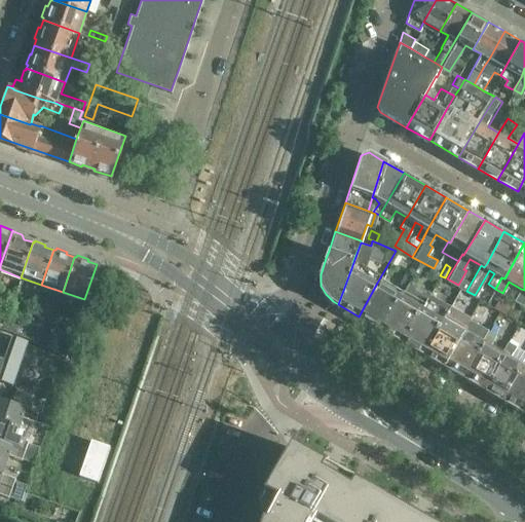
[(377,283),(359,317),(380,329),(400,294),(410,275),(402,271),(394,286),(380,277),(377,283)]
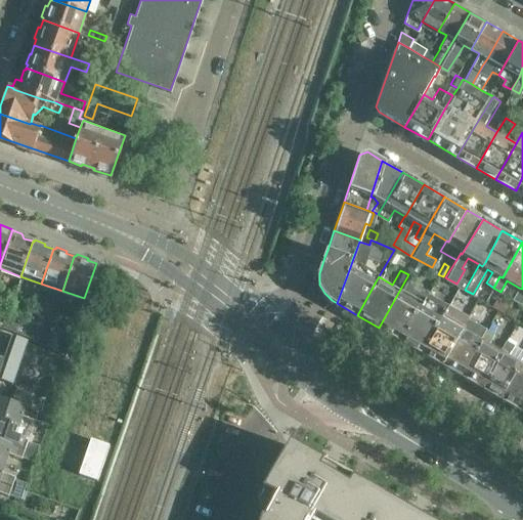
[(398,293),(379,328),(400,340),(420,305),(422,301),(411,296),(418,286),(405,279),(398,293)]
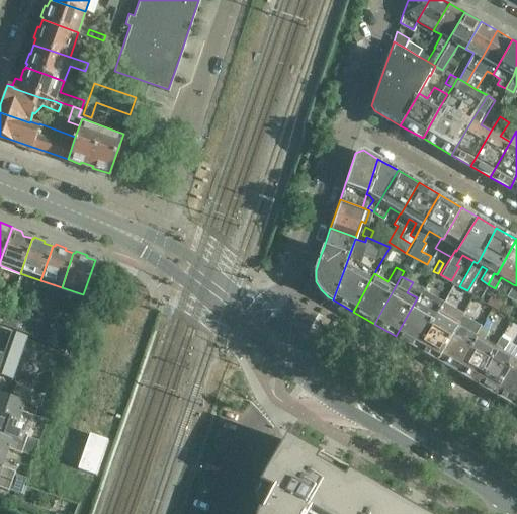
[(516,283),(516,285),(513,284),(507,294),(515,300),(516,294),(516,283)]
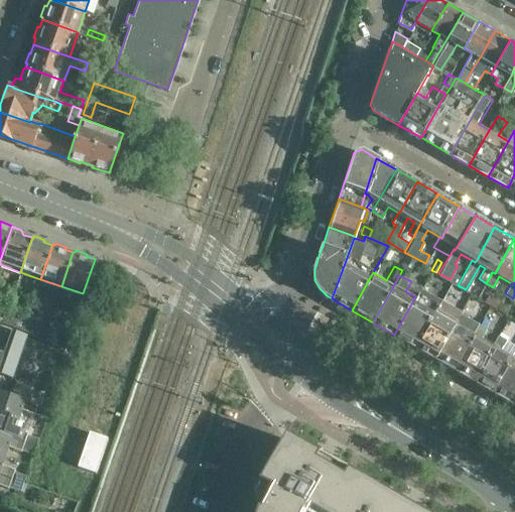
[(413,300),(394,335),(414,346),(434,312),(441,300),(421,288),(415,296),(413,300)]
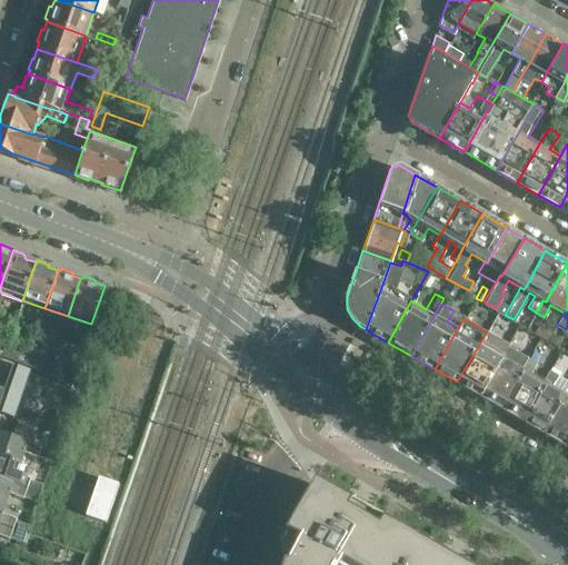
[(546,337),(550,329),(539,323),(534,330),(546,337)]
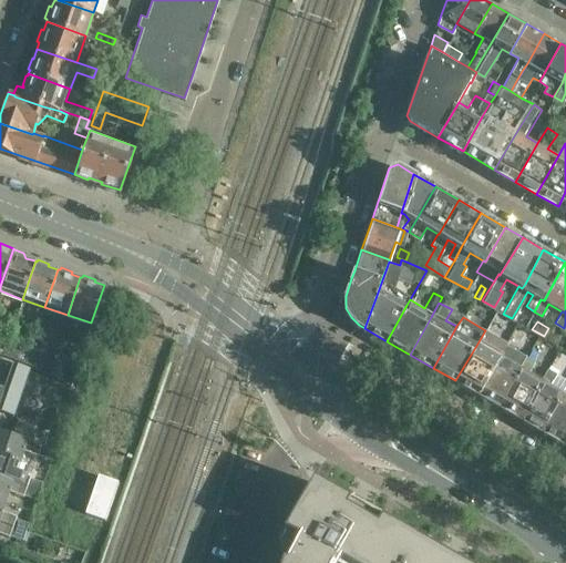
[(84,341),(89,329),(79,325),(74,338),(84,341)]
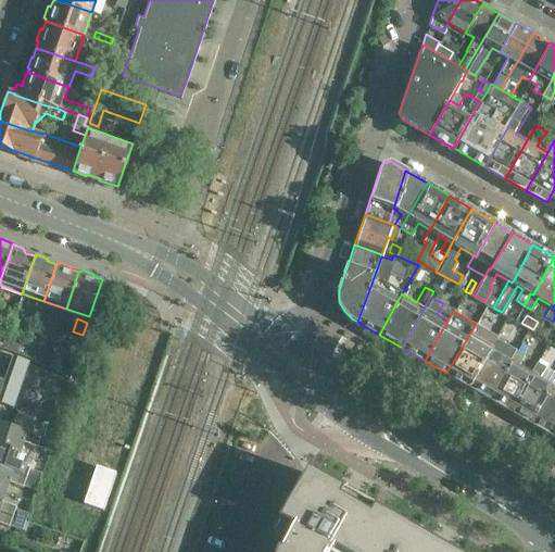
[(468,337),(446,373),(469,386),(491,348),(488,346),(494,335),(476,324),(468,337)]
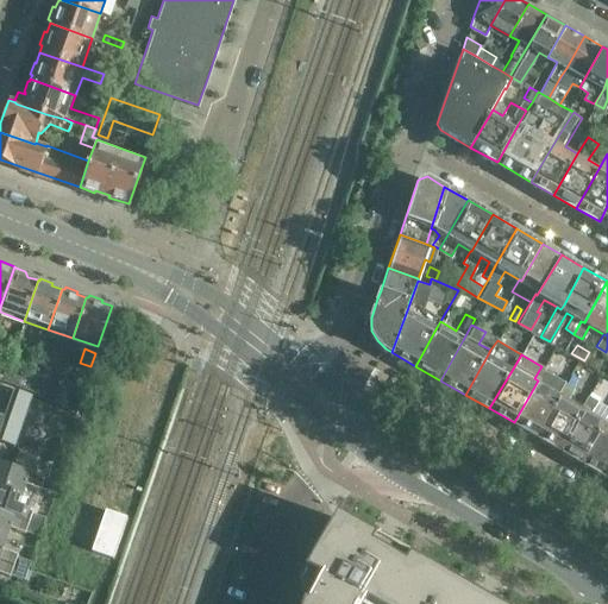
[(11,358),(7,366),(4,378),(27,388),(31,375),(35,367),(11,358)]
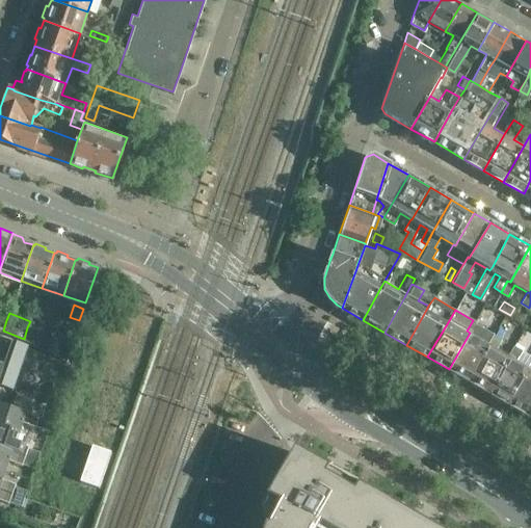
[(470,333),(449,369),(469,380),(489,345),(475,337),(482,326),(473,321),(467,331),(470,333)]
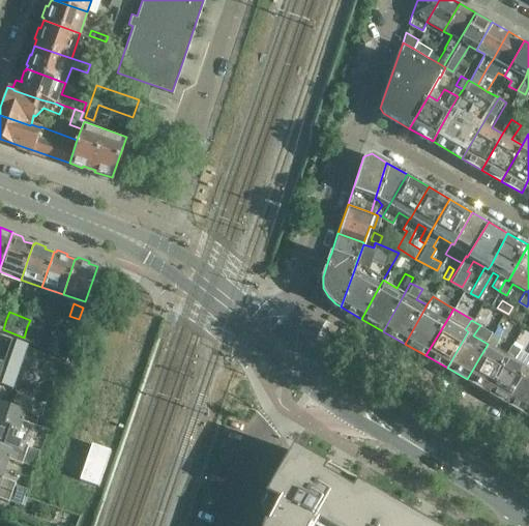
[(497,324),(493,332),(498,334),(502,327),(497,324)]
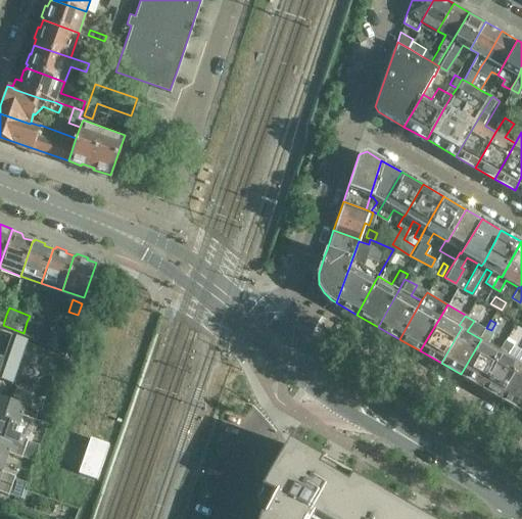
[(41,328),(27,322),(24,332),(36,338),(41,328)]
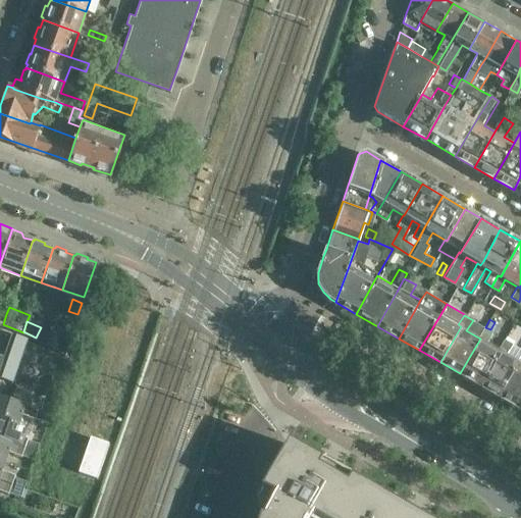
[(501,350),(479,384),(500,397),(520,361),(517,360),(505,353),(511,343),(519,329),(512,323),(498,348),(501,350)]
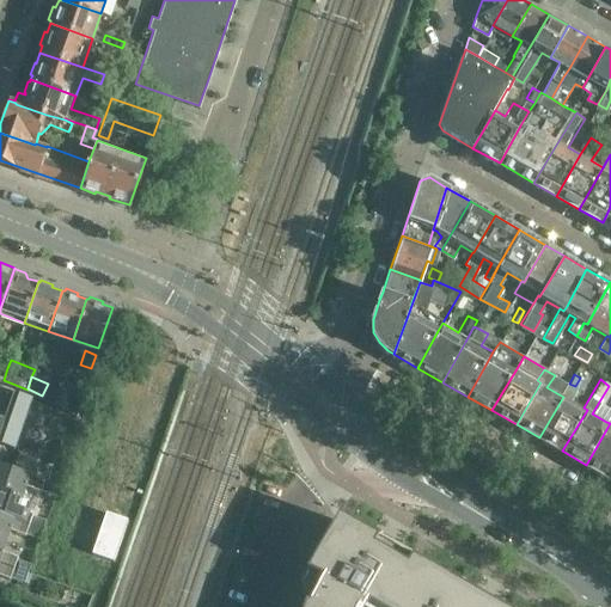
[(563,396),(563,397),(539,437),(562,451),(587,410),(584,408),(570,400),(578,388),(575,386),(569,384),(568,382),(561,394),(563,396)]
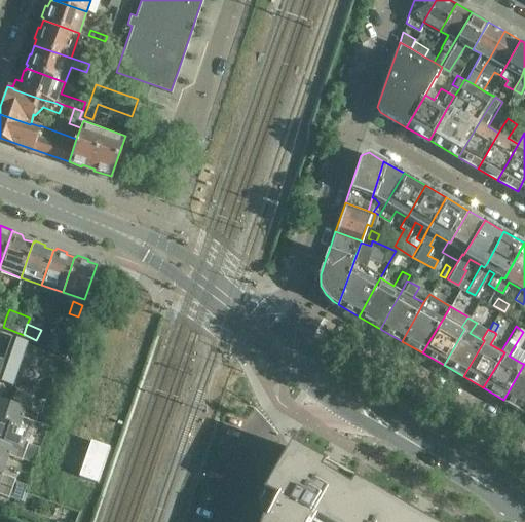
[(0,369),(3,359),(8,346),(7,346),(10,335),(11,335),(3,331),(0,340),(0,369)]
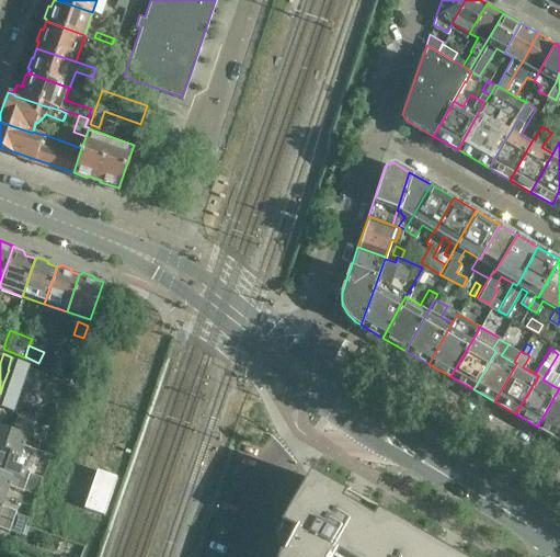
[(3,383),(0,394),(0,398),(14,404),(29,364),(11,357),(8,370),(9,370),(3,383)]
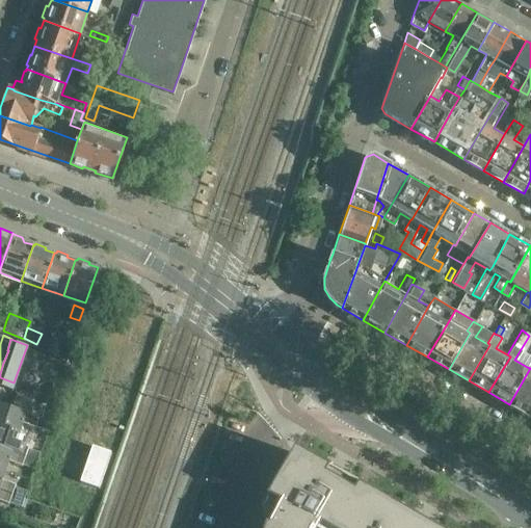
[(47,371),(51,364),(42,360),(38,367),(47,371)]
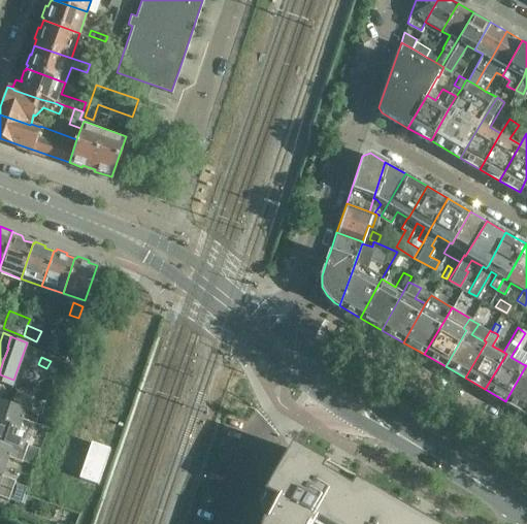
[(526,365),(505,401),(524,412),(526,406),(526,357),(523,364),(526,365)]
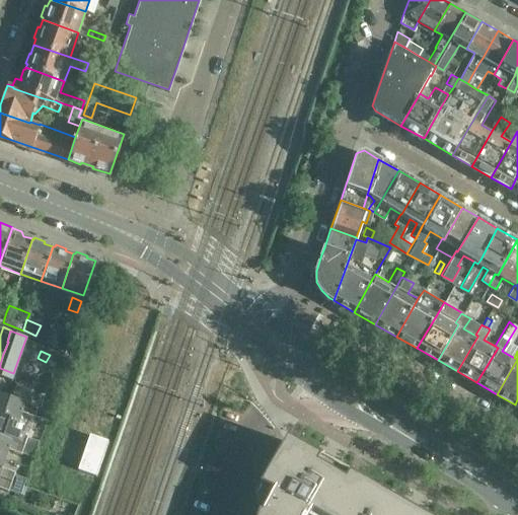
[(0,413),(18,421),(22,411),(33,416),(34,414),(46,418),(49,410),(38,406),(0,391),(0,413)]
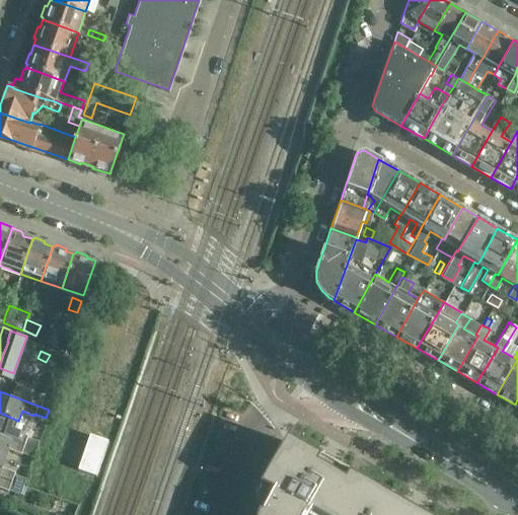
[(0,433),(24,442),(35,446),(38,439),(27,435),(27,434),(15,430),(18,421),(0,413),(0,433)]
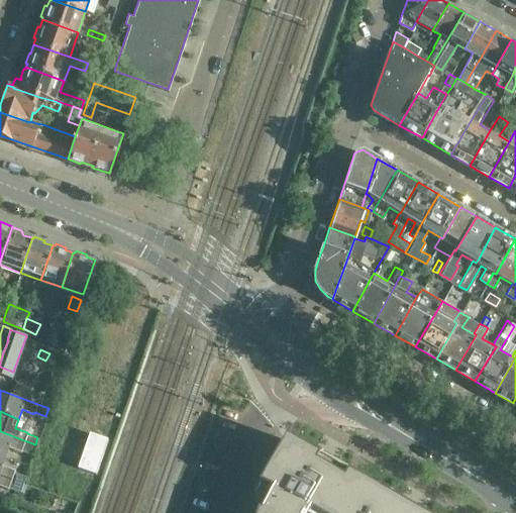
[(96,472),(107,437),(89,430),(78,466),(96,472)]
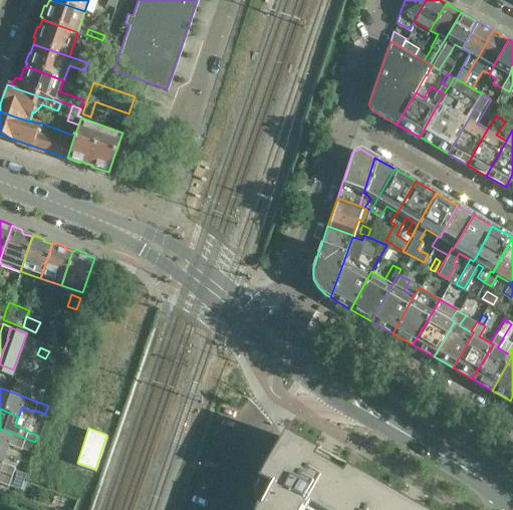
[(0,450),(6,452),(9,444),(21,448),(21,446),(32,450),(35,442),(24,438),(0,429),(0,450)]
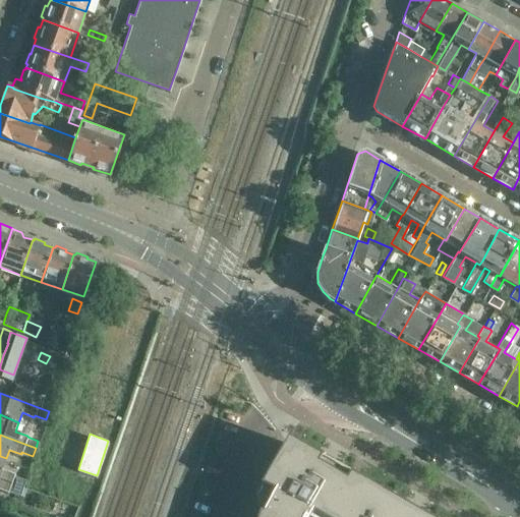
[(421,516),(286,440),(260,487),(262,489),(272,495),(265,508),(261,515),(258,514),(256,516),(421,516)]
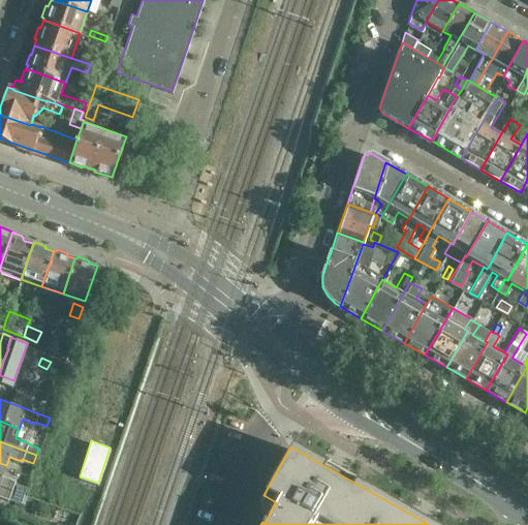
[(0,484),(11,489),(23,493),(26,486),(14,482),(14,481),(2,475),(6,465),(0,463),(0,484)]
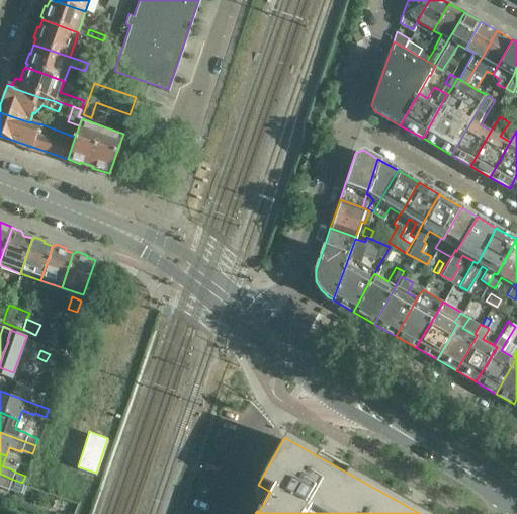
[(0,485),(8,488),(8,487),(20,491),(22,483),(11,479),(0,474),(0,485)]
